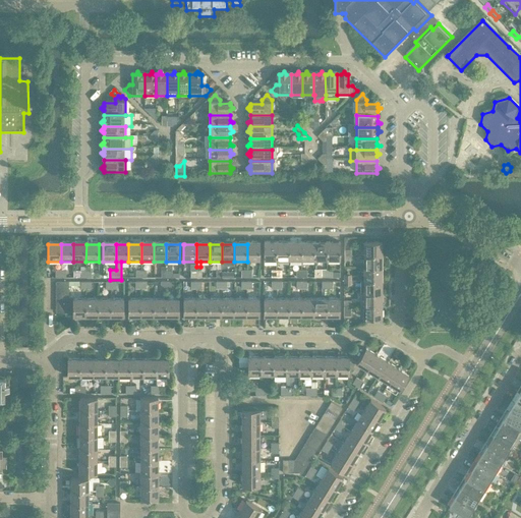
[(261,244),(247,244),(247,262),(261,262),(261,244)]
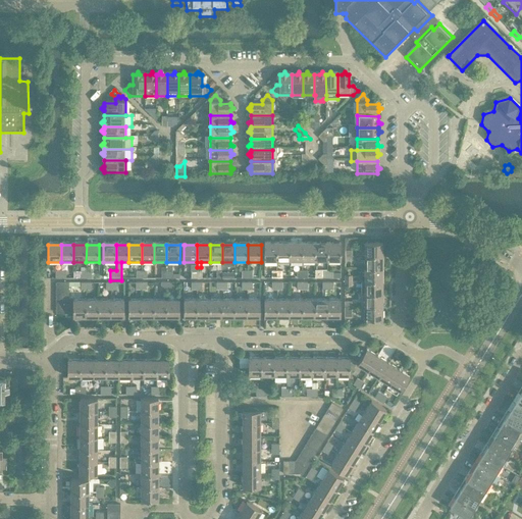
[(264,262),(277,262),(277,245),(264,245),(264,262)]
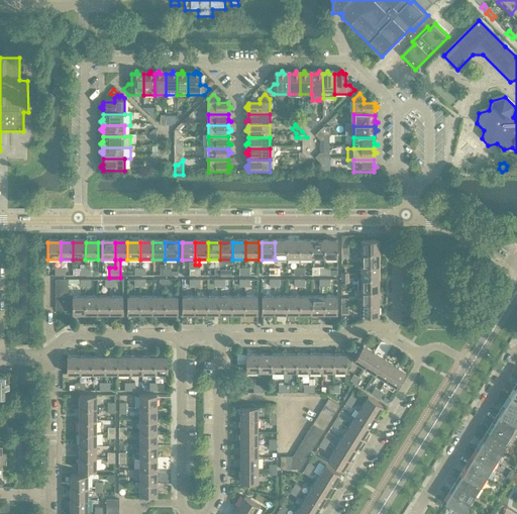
[(287,242),(275,242),(275,260),(287,260),(287,242)]
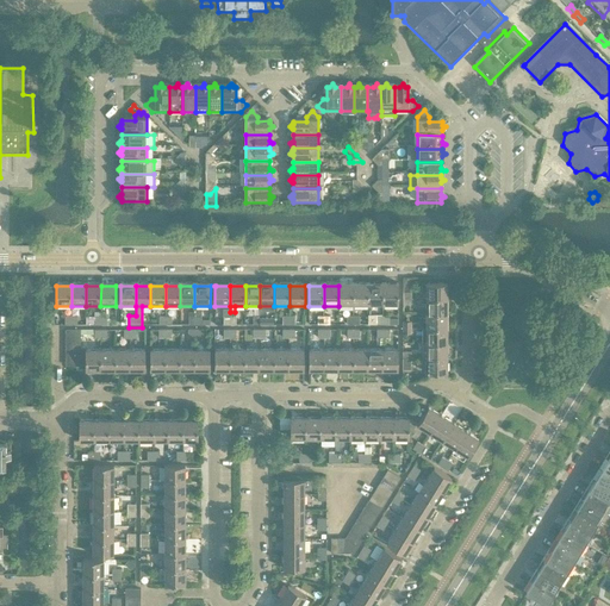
[(354,286),(338,286),(338,306),(354,306),(354,286)]
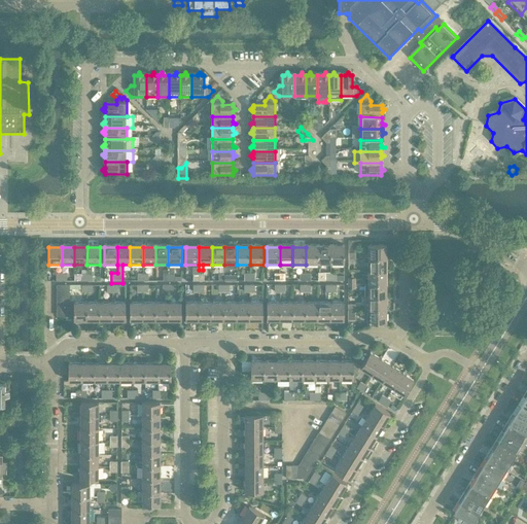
[(318,247),(306,247),(306,265),(318,265),(318,247)]
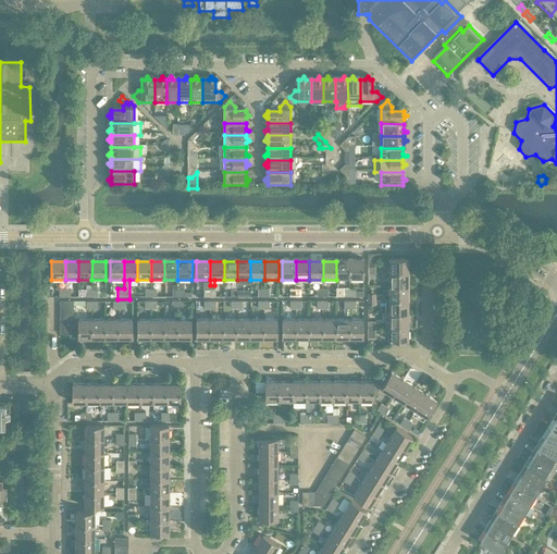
[(349,261),(336,261),(336,280),(349,280),(349,261)]
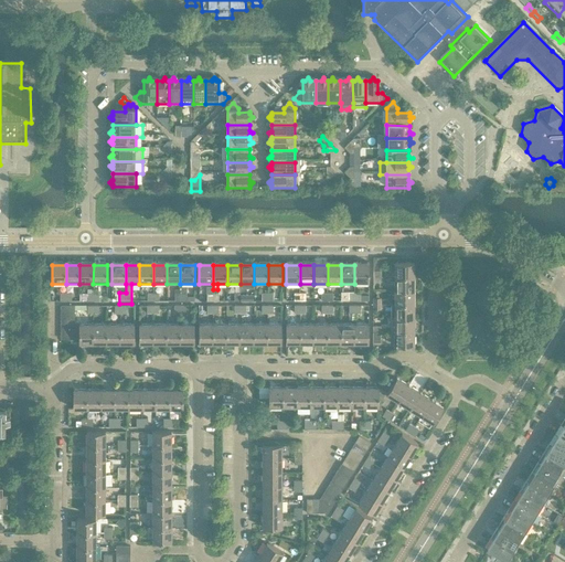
[(370,265),(354,265),(354,284),(370,284),(370,265)]
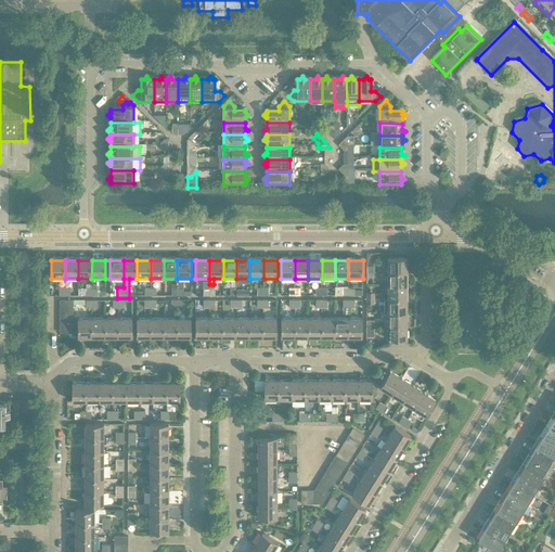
[(388,274),(407,274),(407,260),(388,260),(388,274)]
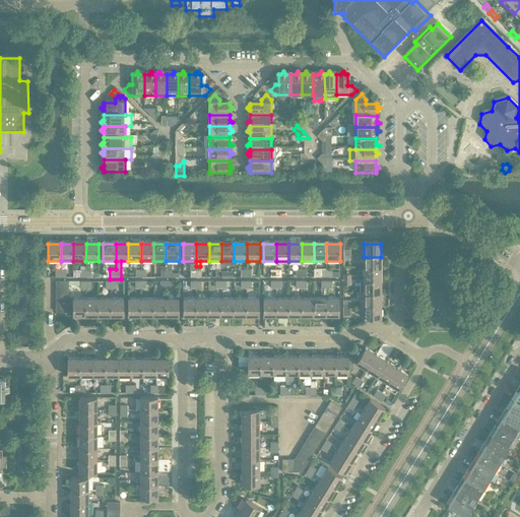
[(364,257),(364,269),(381,269),(381,257),(364,257)]
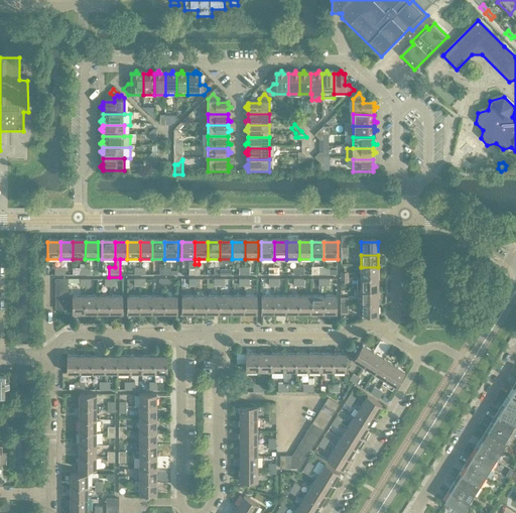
[(361,267),(361,280),(378,280),(378,267),(361,267)]
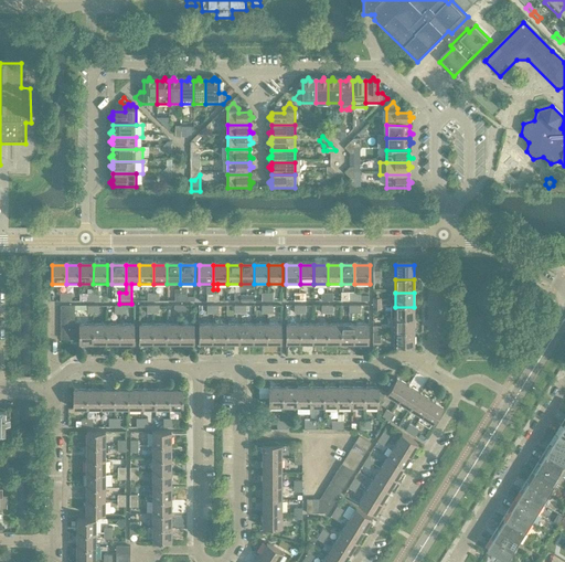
[(395,307),(392,307),(391,318),(395,318),(395,320),(414,320),(414,307),(395,307)]
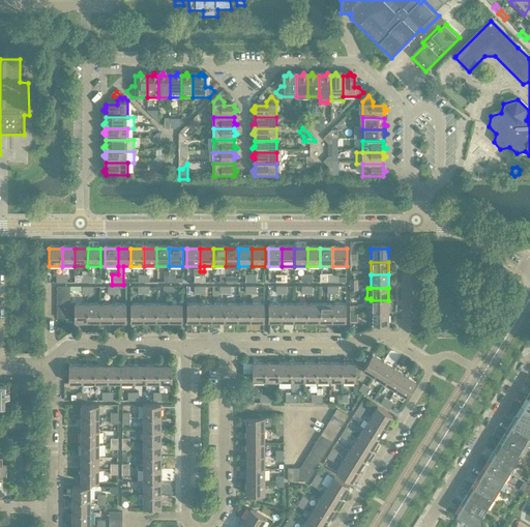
[(371,300),(371,314),(388,314),(388,300),(371,300)]
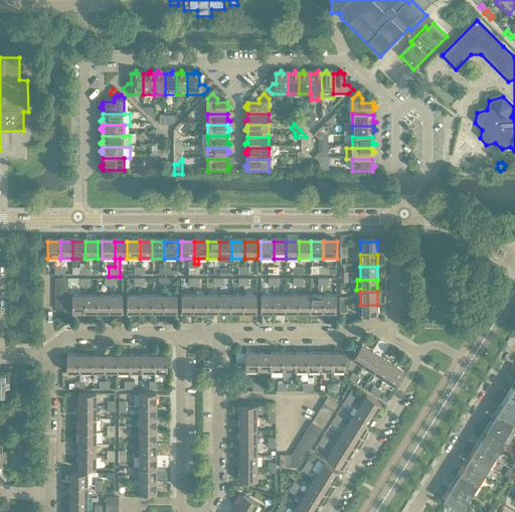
[(181,315),(194,315),(194,297),(181,297),(181,315)]
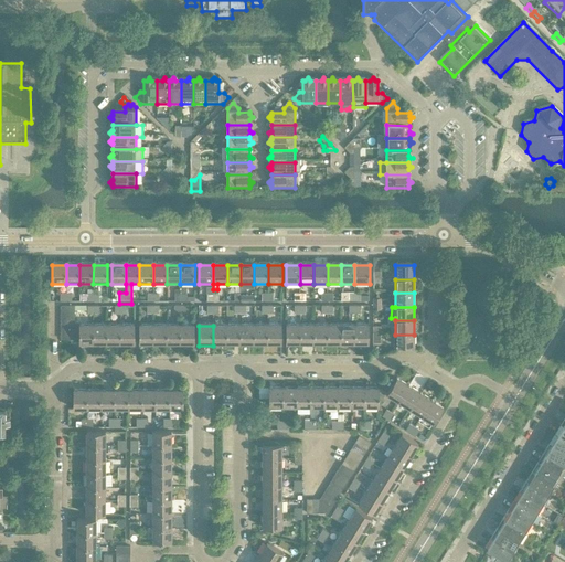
[(226,326),(213,326),(213,346),(226,346),(226,326)]
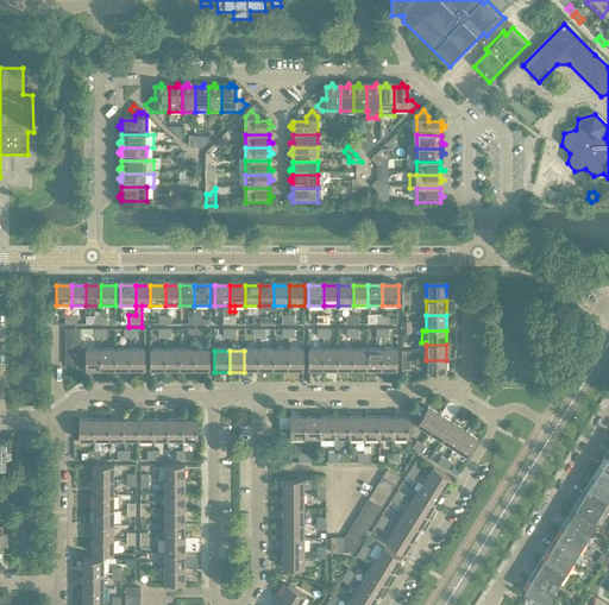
[(259,351),(244,351),(244,372),(259,372),(259,351)]
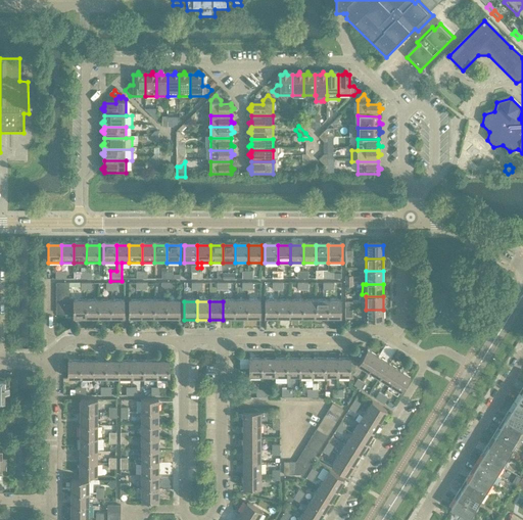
[(235,301),(223,301),(223,320),(235,320),(235,301)]
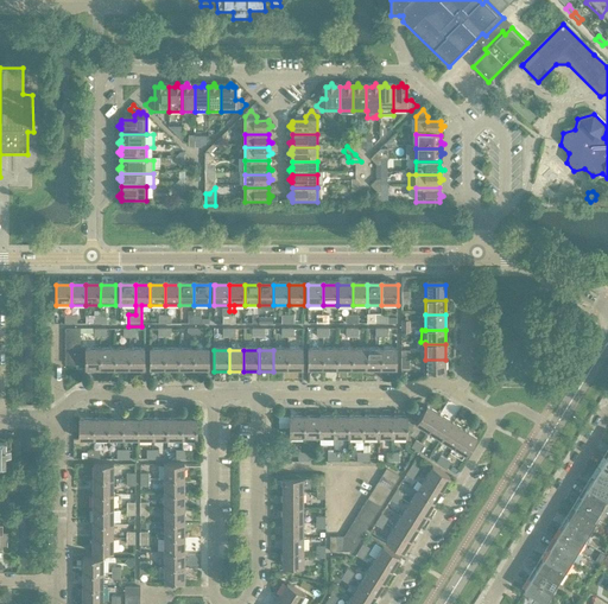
[(287,350),(273,350),(273,372),(287,372),(287,350)]
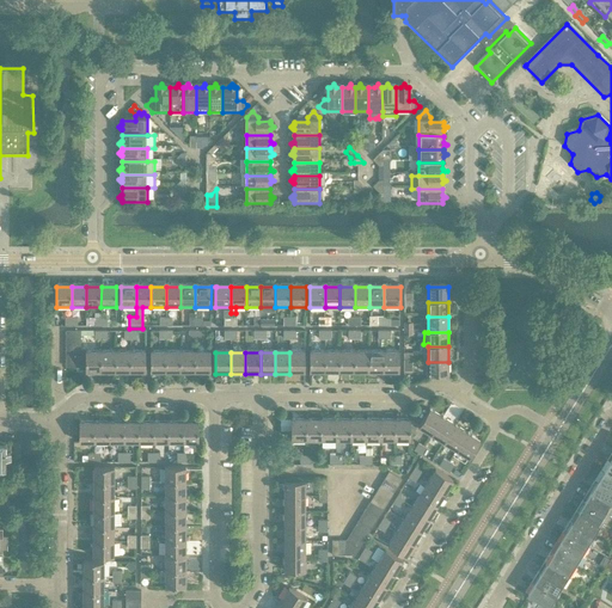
[(305,352),(289,352),(289,374),(305,374),(305,352)]
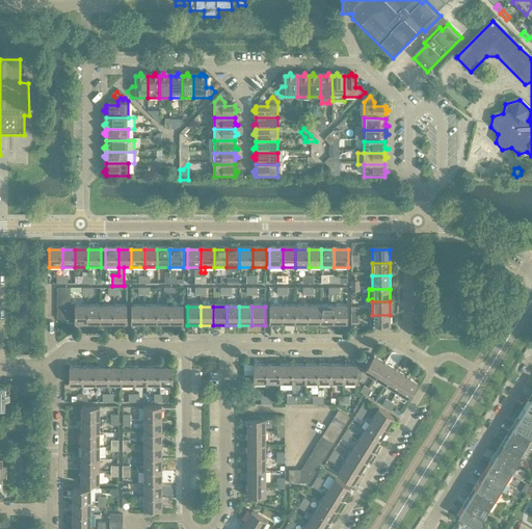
[(269,325),(283,325),(283,307),(269,307),(269,325)]
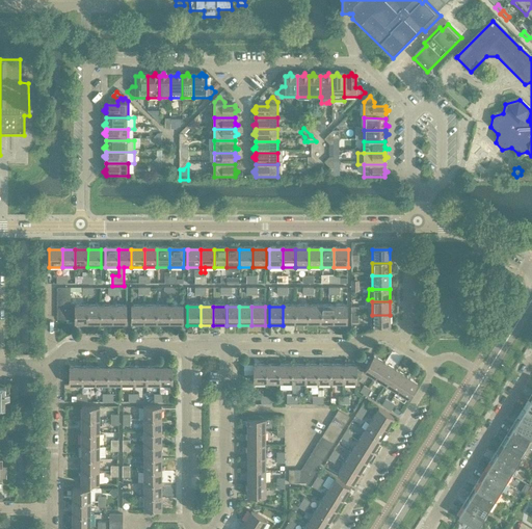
[(295,307),(283,307),(283,325),(295,325),(295,307)]
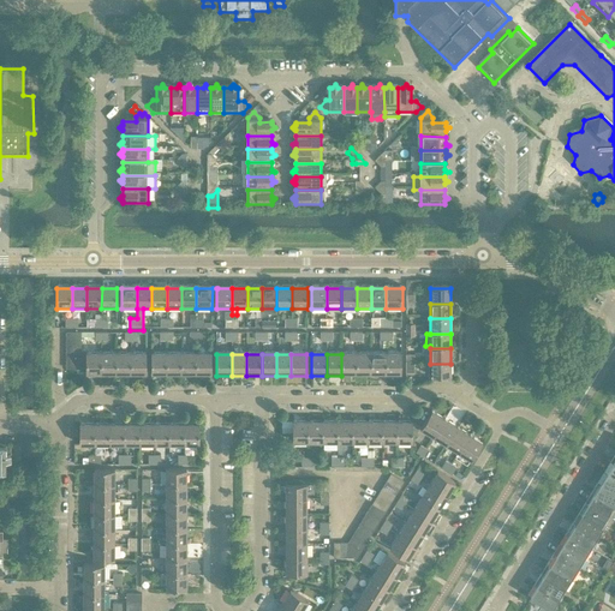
[(357,354),(341,354),(341,376),(357,376),(357,354)]
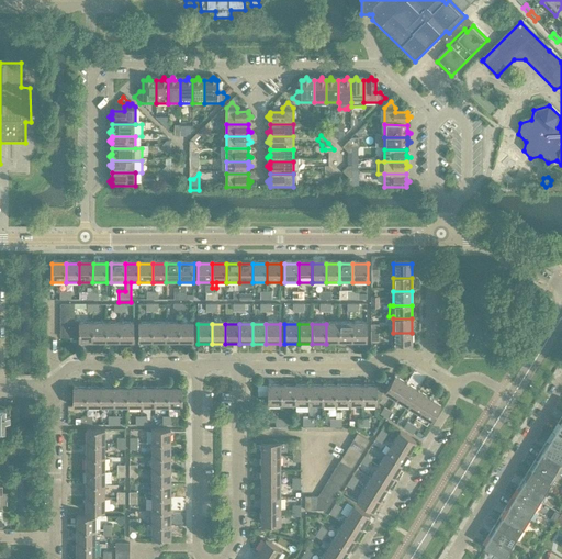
[(326,344),(339,344),(339,324),(326,324),(326,344)]
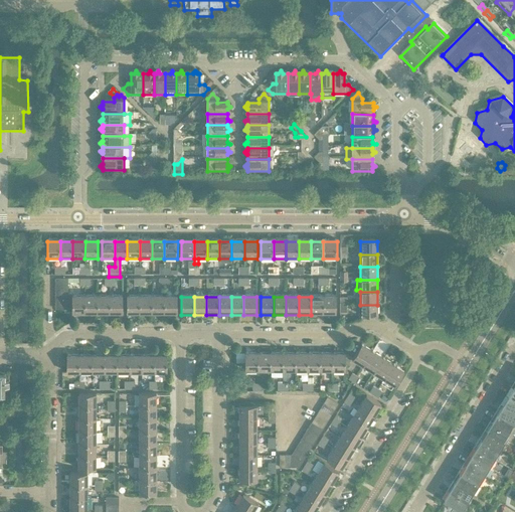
[(311,315),(323,315),(323,297),(311,297),(311,315)]
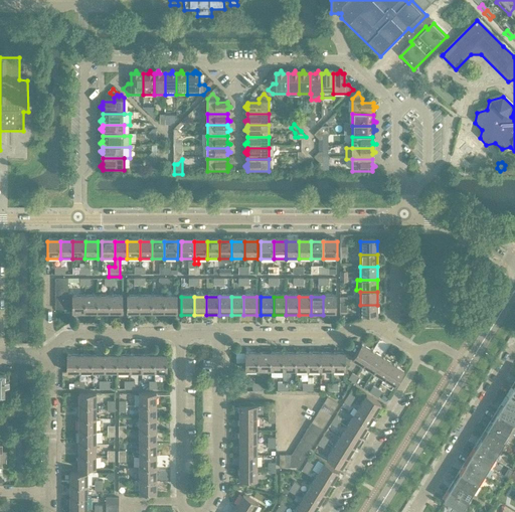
[(336,297),(323,297),(323,315),(336,315),(336,297)]
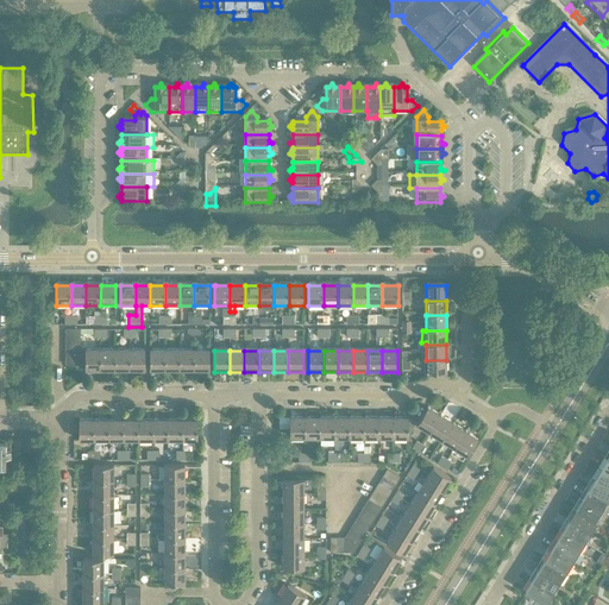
[(100,372),(101,352),(86,352),(86,372),(100,372)]
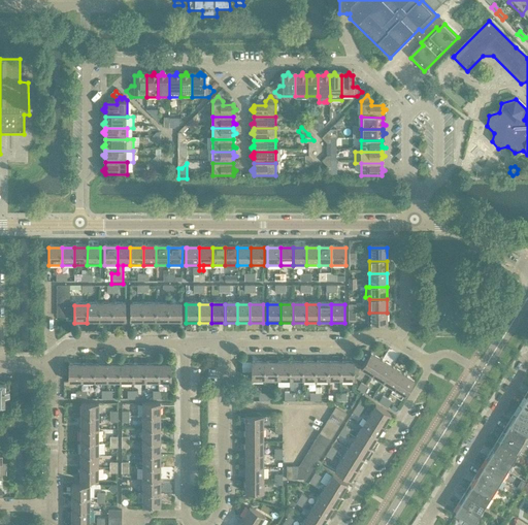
[(87,323),(100,323),(100,305),(88,305),(87,323)]
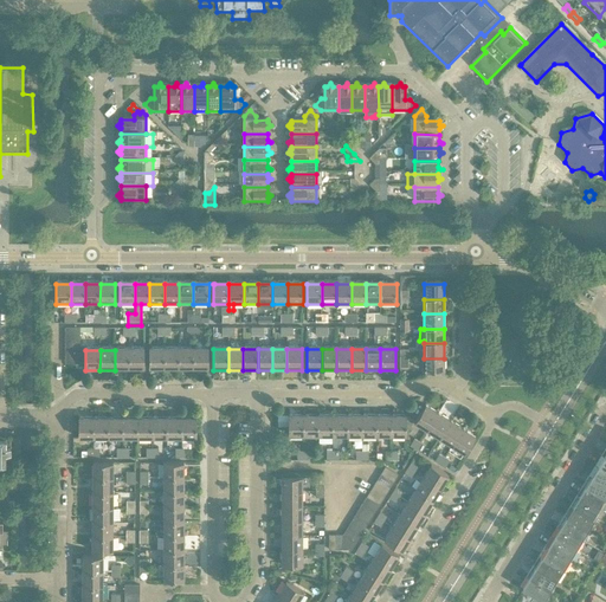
[(115,370),(129,370),(129,350),(115,350),(115,370)]
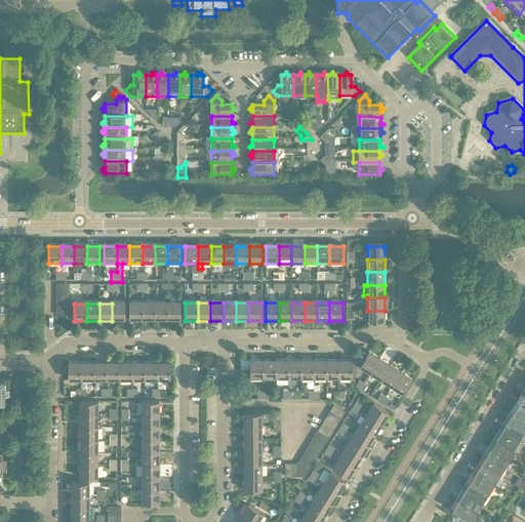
[(125,304),(112,304),(112,321),(125,321),(125,304)]
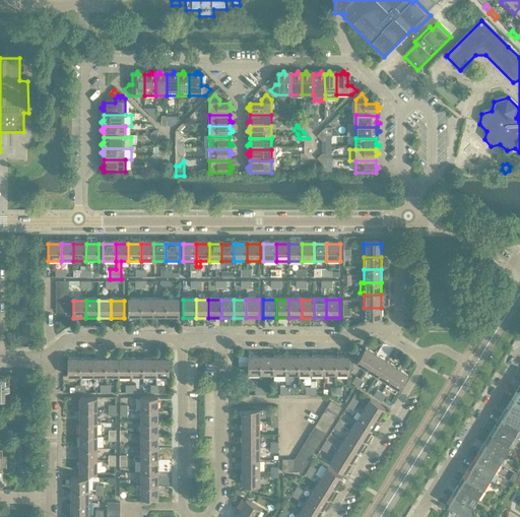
[(128,318),(141,318),(141,301),(128,301),(128,318)]
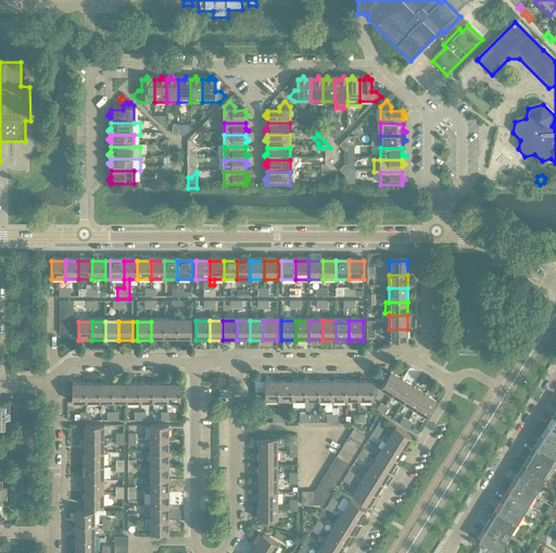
[(164,322),(151,322),(151,340),(164,340),(164,322)]
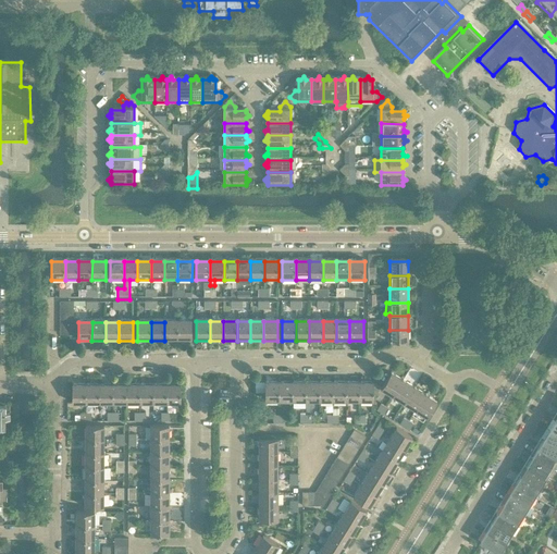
[(177,322),(164,322),(164,341),(177,341),(177,322)]
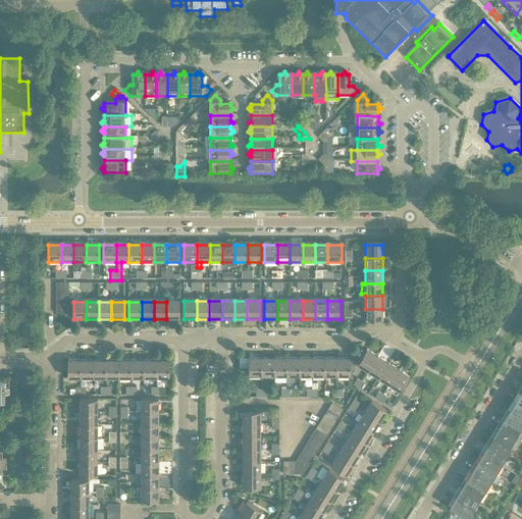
[(179,302),(166,302),(166,319),(179,319),(179,302)]
